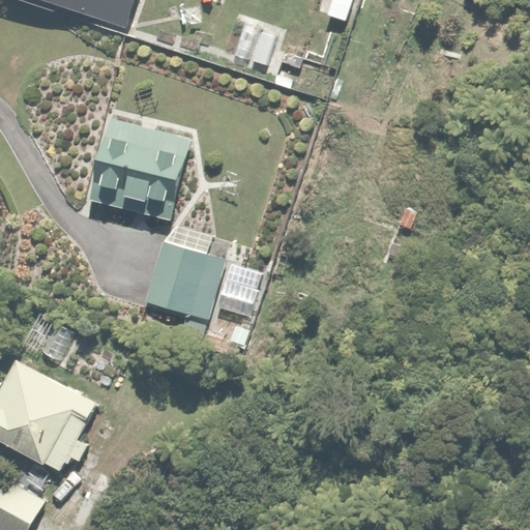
[(51,0),(119,25),(128,0),(51,0)]
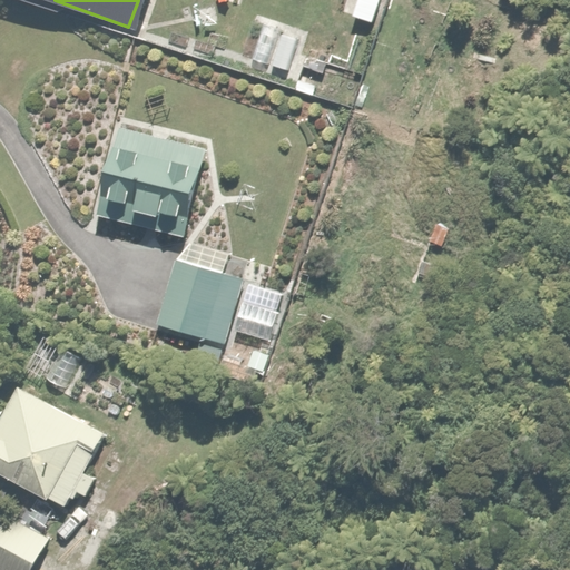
[(354,0),(350,13),(372,22),(380,0),(354,0)]
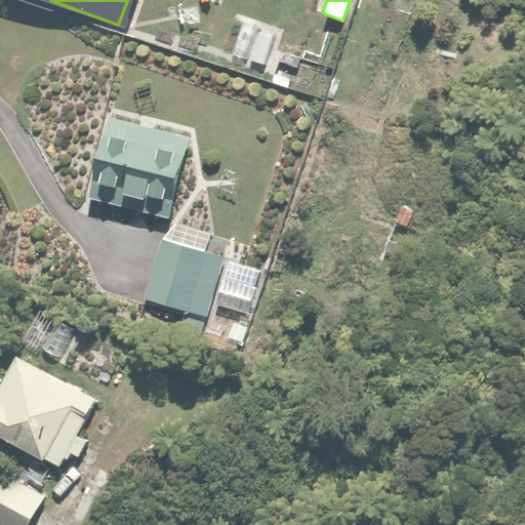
[(240,12),(226,51),(271,68),(285,29),(240,12)]
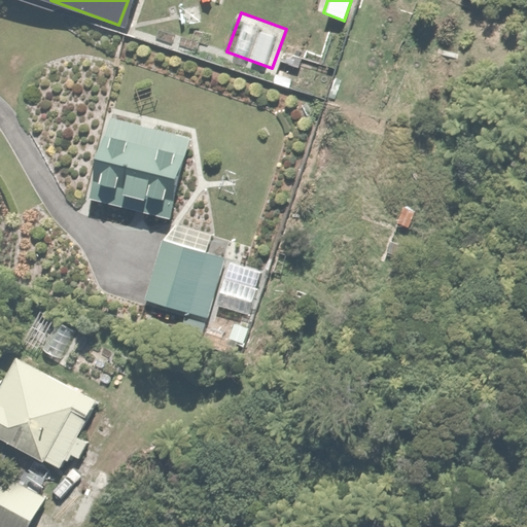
[(105,115),(82,196),(164,219),(187,139),(105,115)]
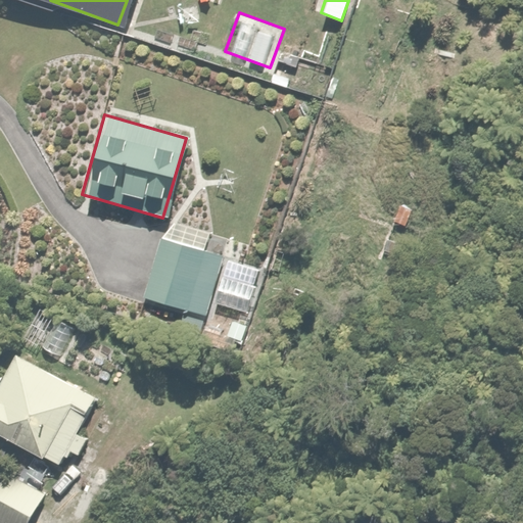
[(230,236),(169,219),(164,233),(156,231),(138,294),(207,314),(210,302),(220,270),(230,236)]
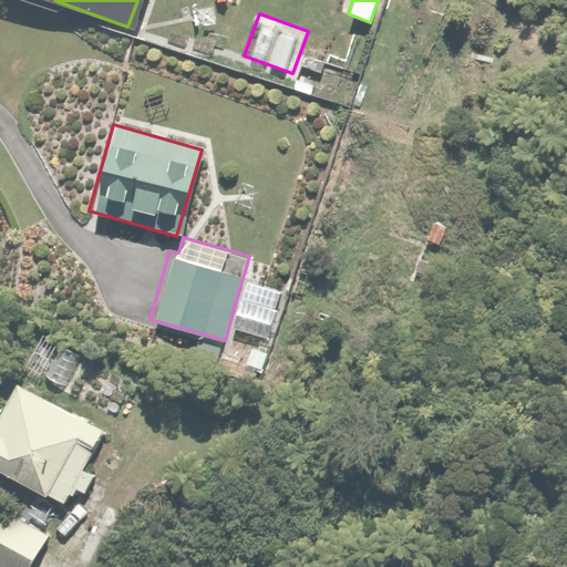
[(238,292),(228,328),(267,339),(277,303),(238,292)]
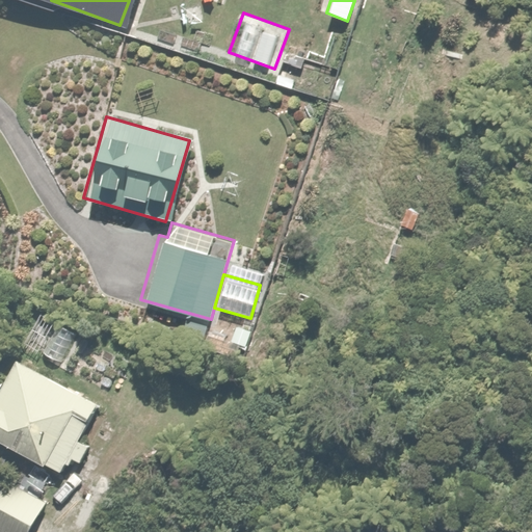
[(197,351),(206,323),(183,317),(176,345),(197,351)]
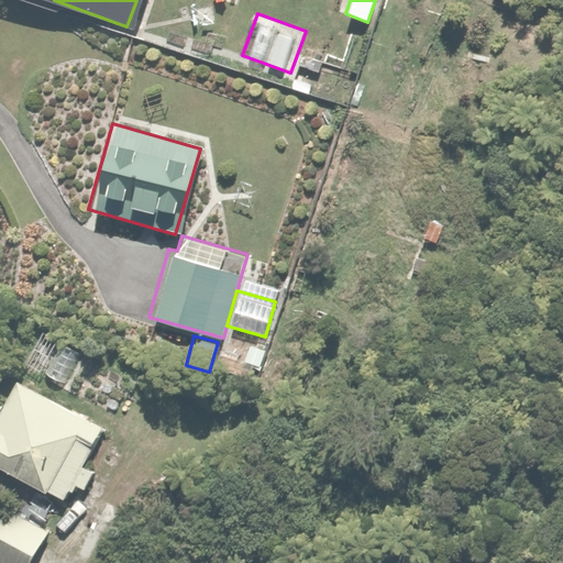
[(95,470),(81,462),(101,427),(10,376),(0,393),(0,465),(62,499),(72,479),(85,487),(95,470)]
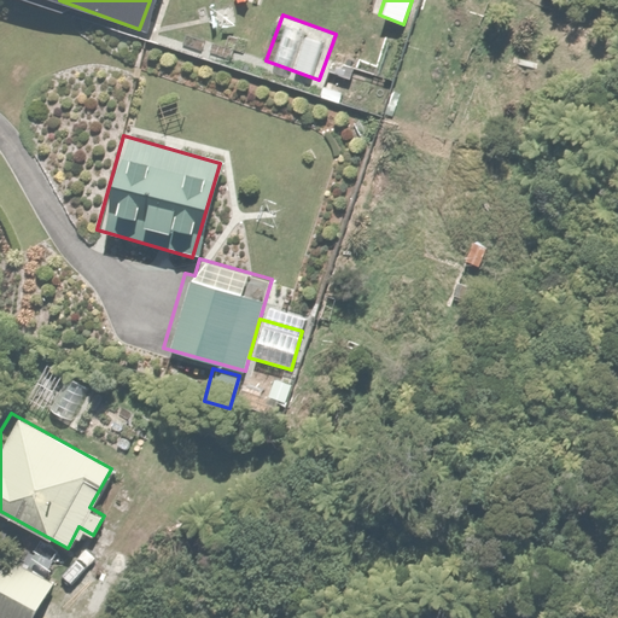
[(30,617),(52,578),(0,549),(0,616),(4,617),(30,617)]
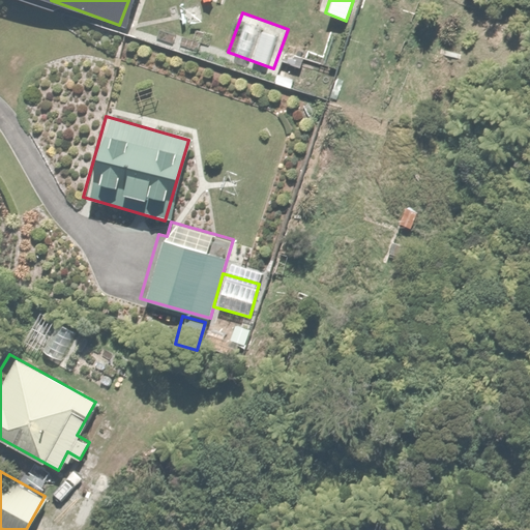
All buildings are outlined.
